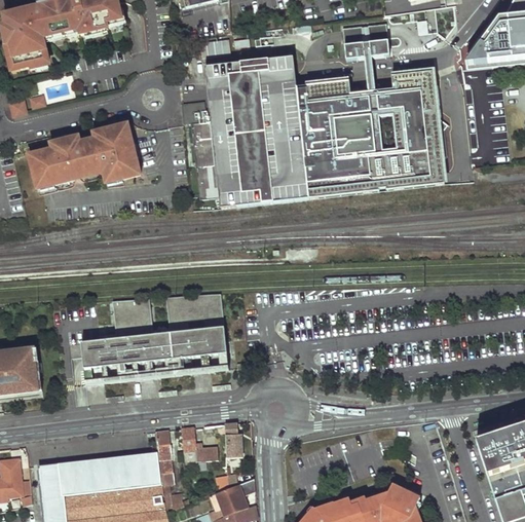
[(12,22),(2,24),(5,34),(3,34),(5,42),(9,41),(12,56),(7,57),(10,70),(29,65),(29,68),(36,66),(35,63),(48,60),(45,47),(44,47),(41,35),(52,32),(52,33),(74,28),(74,27),(78,26),(80,33),(92,30),(91,29),(98,27),(98,29),(108,26),(106,20),(110,19),(111,20),(121,16),(120,9),(118,0),(55,0),(40,4),(40,5),(33,7),(34,10),(27,12),(26,8),(10,11),(12,22)]
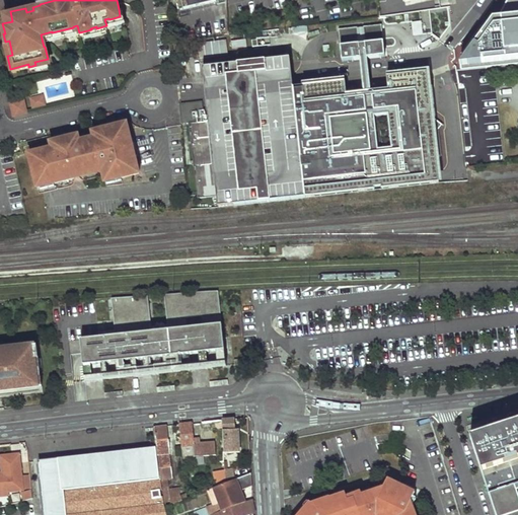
[(506,0),(506,1),(502,8),(501,10),(497,10),(484,27),(479,32),(475,29),(469,37),(474,40),(457,63),(457,65),(517,59),(517,0),(506,0)]
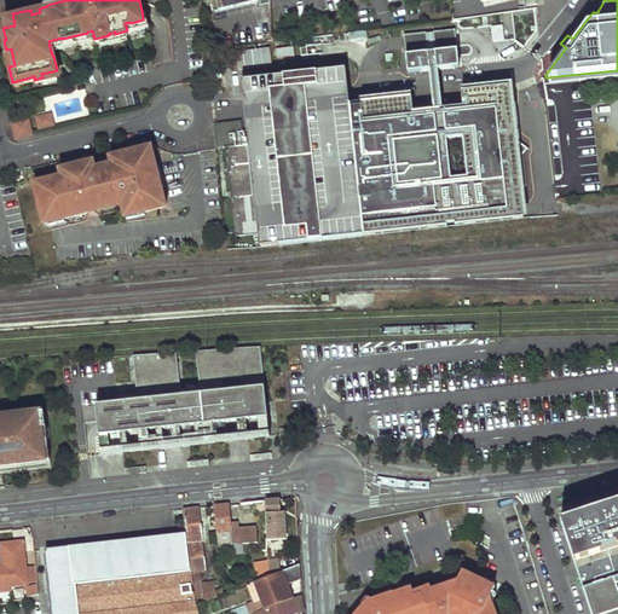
[(492,35),(502,34),(500,21),(490,22),(492,35)]
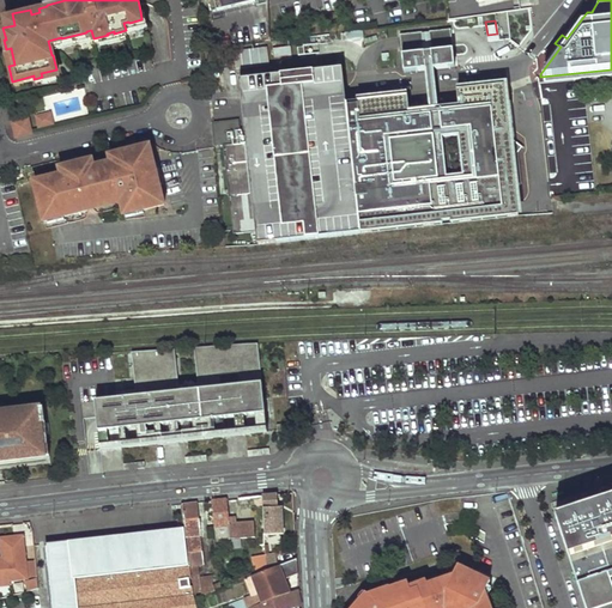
[(400,37),(404,70),(424,67),(429,66),(432,66),(454,64),(450,32),(449,26),(399,32),(400,37)]
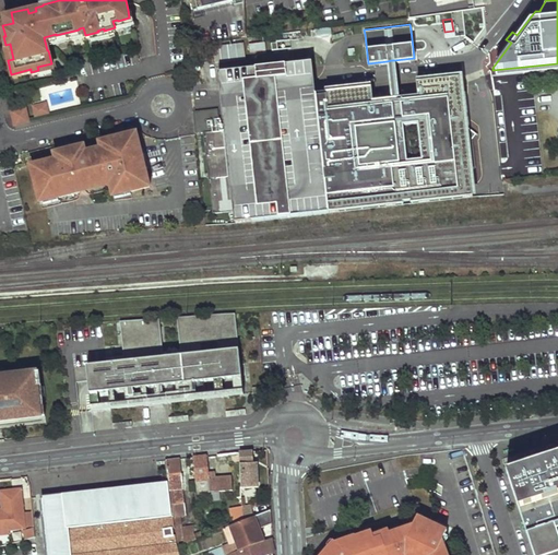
[(260,67),(217,72),(220,87),(234,221),(330,211),(316,93),(313,81),(311,60),(285,63),(284,56),(259,58),(260,67)]
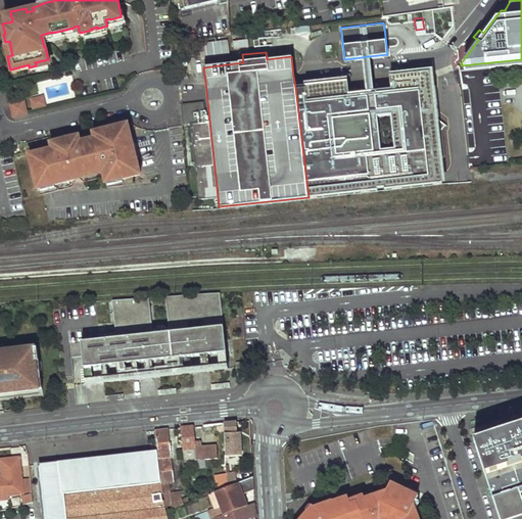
[(366,56),(362,57),(363,71),(366,96),(373,95),(370,69),(369,56),(366,56)]
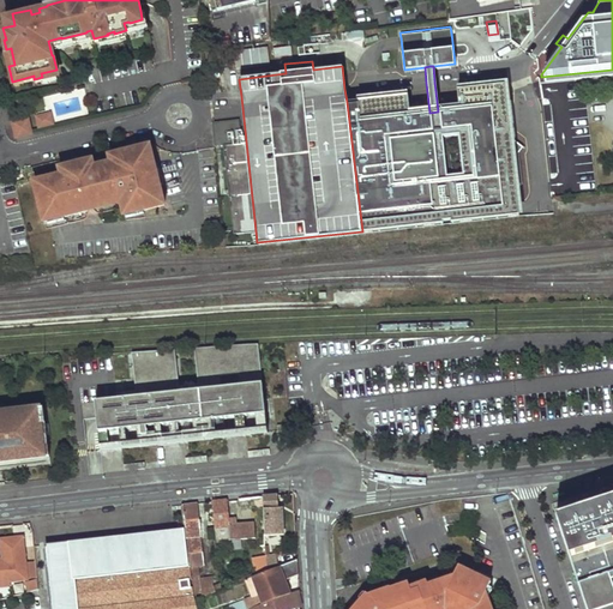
[(347,102),(362,231),(518,213),(517,203),(516,182),(521,182),(518,151),(523,144),(516,139),(511,136),(504,84),(457,89),(460,109),(438,112),(430,113),(410,114),(408,95),(358,100),(358,101),(347,102)]
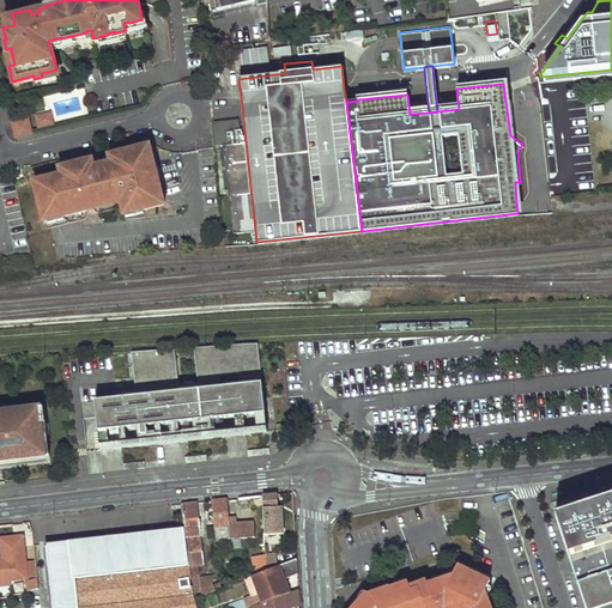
[(38,122),(52,119),(48,109),(42,111),(42,114),(36,115),(38,122)]
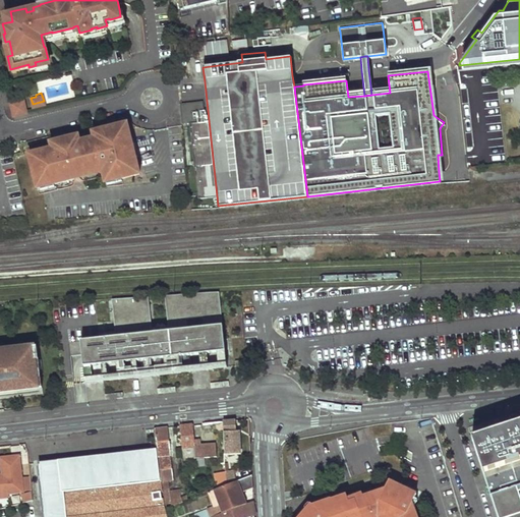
[(22,97),(10,100),(12,112),(24,109),(22,97)]
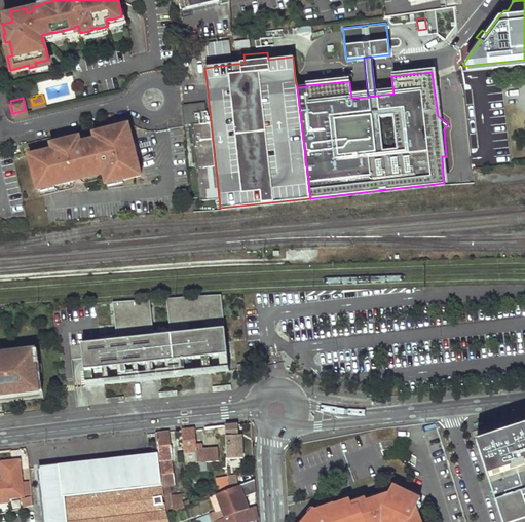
[(181,101),(183,121),(190,120),(205,119),(203,99),(181,101)]
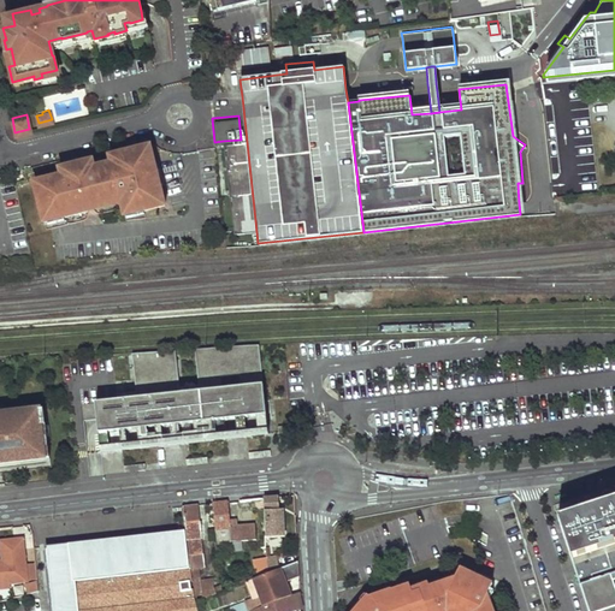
[(241,140),(223,141),(228,189),(231,231),(254,229),(244,138),(241,140)]
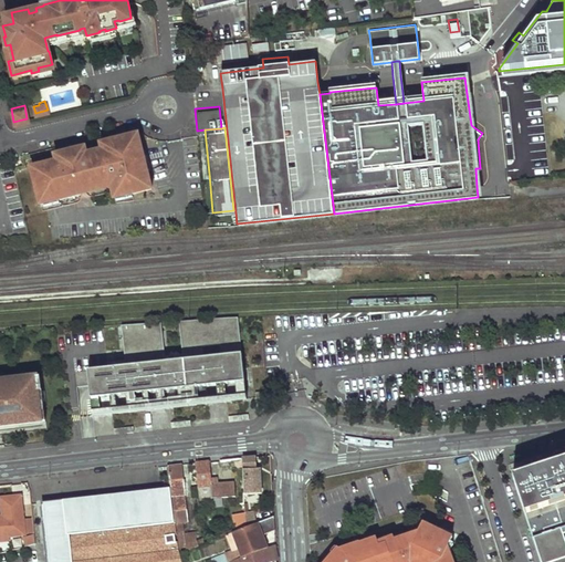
[(55,158),(30,164),(40,200),(51,198),(51,195),(56,194),(56,196),(80,190),(79,186),(77,183),(82,181),(82,185),(110,178),(112,190),(122,188),(123,193),(150,186),(146,167),(144,168),(142,158),(138,158),(137,153),(140,152),(136,134),(127,136),(126,134),(110,138),(111,141),(101,143),(102,147),(85,152),(84,145),(72,147),(74,153),(66,154),(65,148),(54,152),(55,158)]
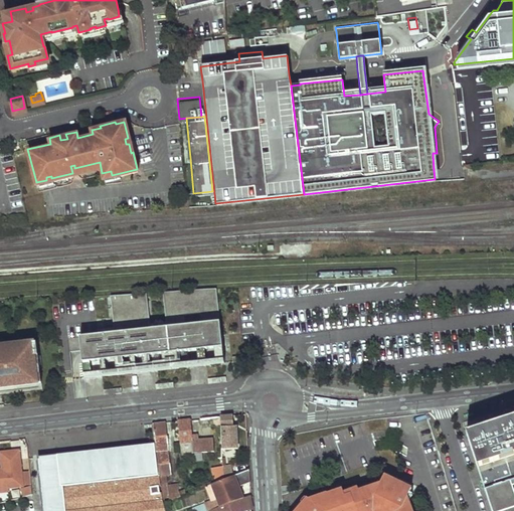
[(147,290),(111,292),(115,329),(79,333),(82,359),(223,343),(220,317),(216,285),(162,288),(166,323),(150,325),(147,290)]
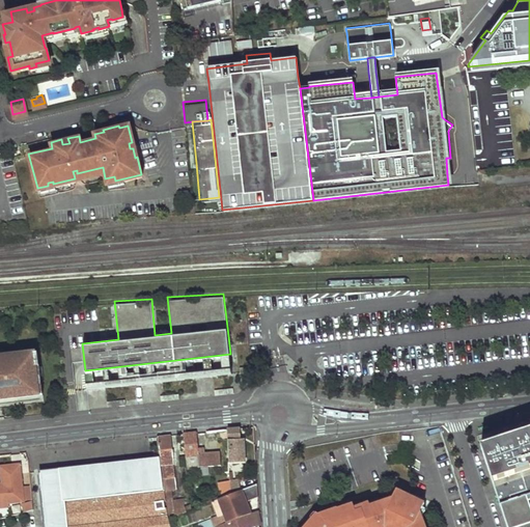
[(0,396),(34,392),(33,385),(40,384),(39,379),(43,379),(42,363),(37,363),(36,350),(0,353),(0,396)]
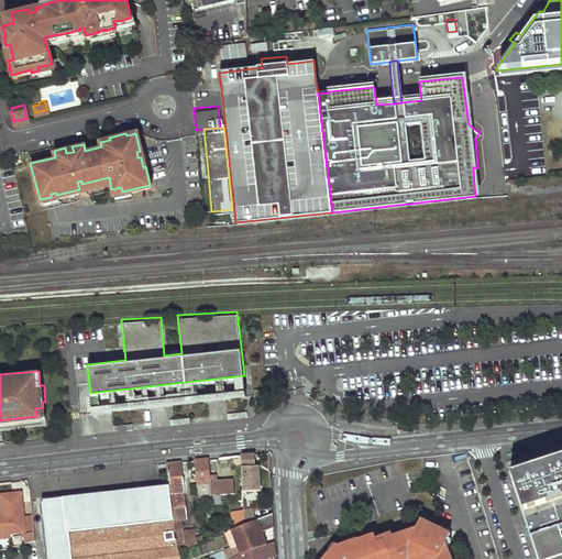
[(241,451),(242,461),(243,488),(260,486),(259,461),(254,461),(254,450),(241,451)]
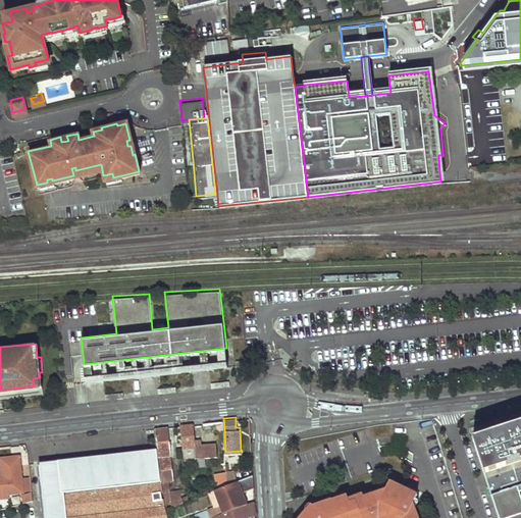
[(223,418),(206,420),(207,428),(220,427),(224,427),(223,418)]
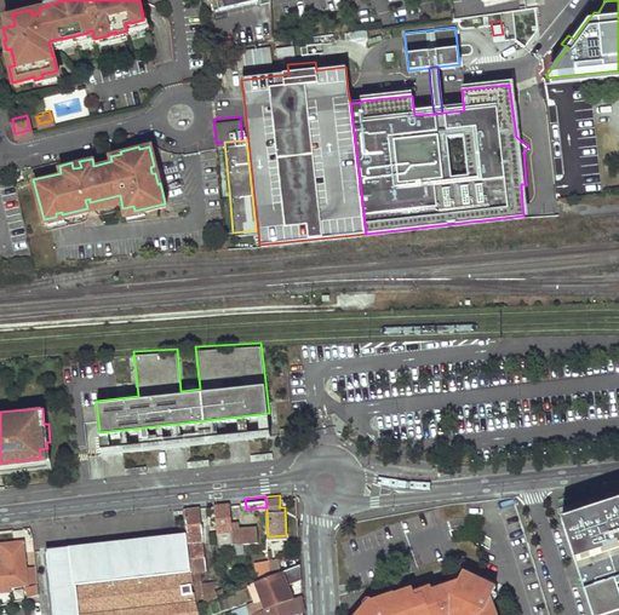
[(618,500),(562,518),(577,559),(618,545),(618,500)]
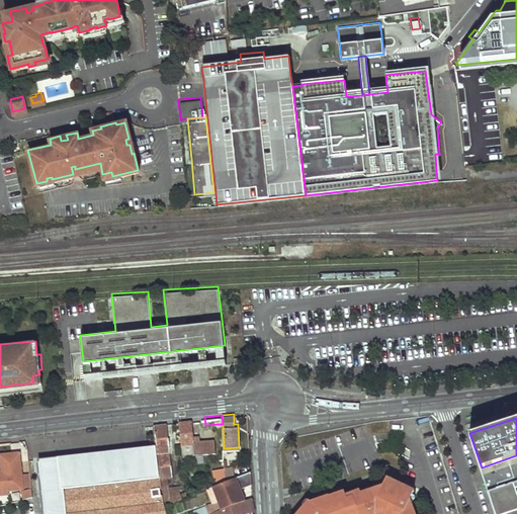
[(180,420),(183,451),(213,450),(213,439),(199,439),(199,435),(192,435),(191,419),(180,420)]
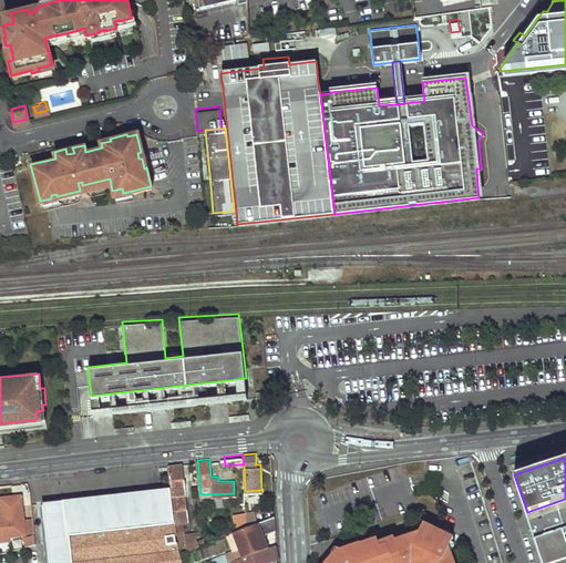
[(179,550),(204,540),(204,534),(195,538),(195,530),(185,531),(183,518),(187,517),(182,462),(171,463),(172,485),(173,487),(176,530),(178,546),(179,550)]
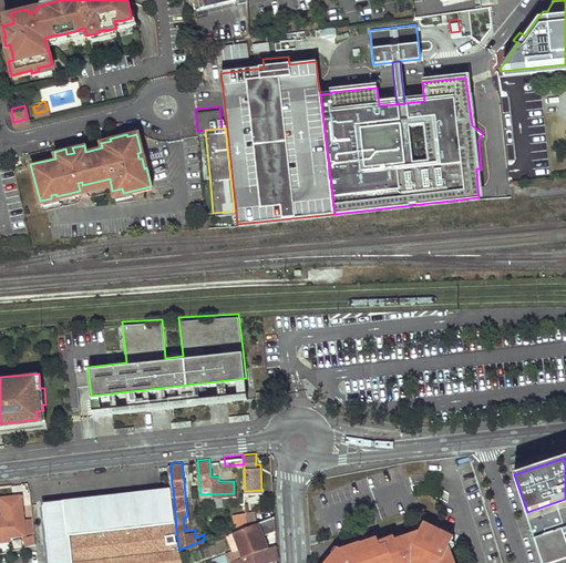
[(174,530),(176,530),(173,487),(134,490),(134,494),(82,500),(82,497),(42,501),(47,542),(48,562),(182,562),(179,550),(178,546),(166,548),(166,539),(175,538),(174,530)]
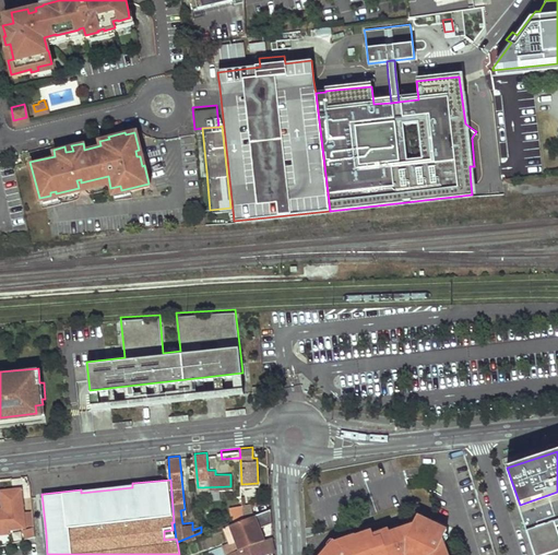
[(132,483),(81,489),(81,493),(132,487),(132,483)]
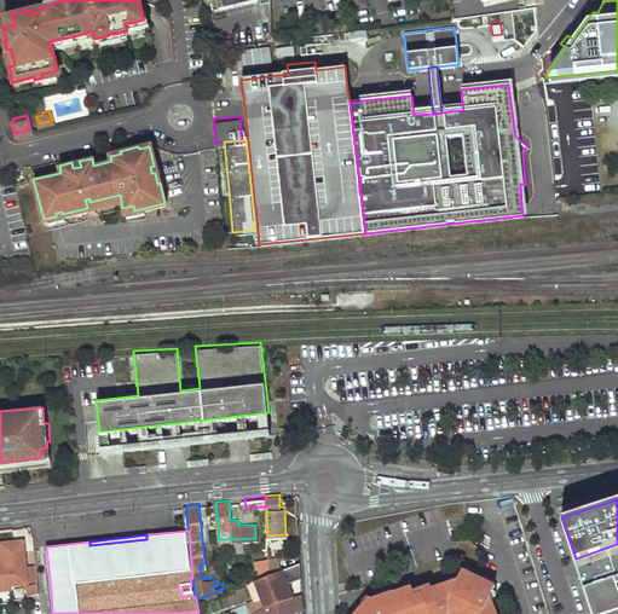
[(23,536),(0,539),(3,560),(3,562),(0,562),(0,583),(29,579),(23,536)]
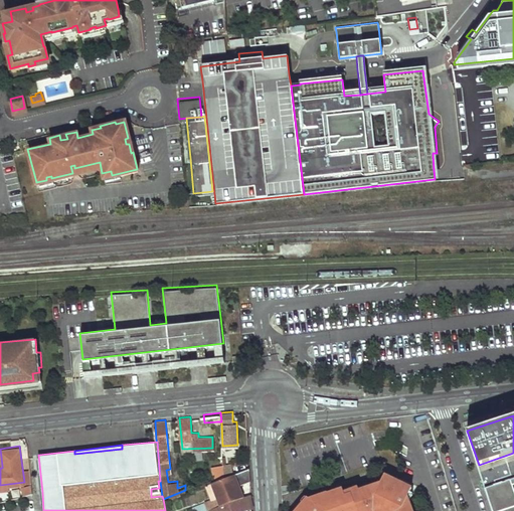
[(513,453),(479,465),(488,492),(513,484),(513,483),(513,453)]
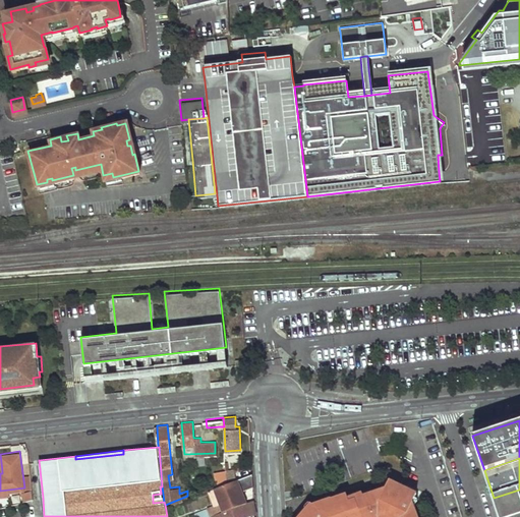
[(323,478),(336,473),(333,466),(320,470),(323,478)]
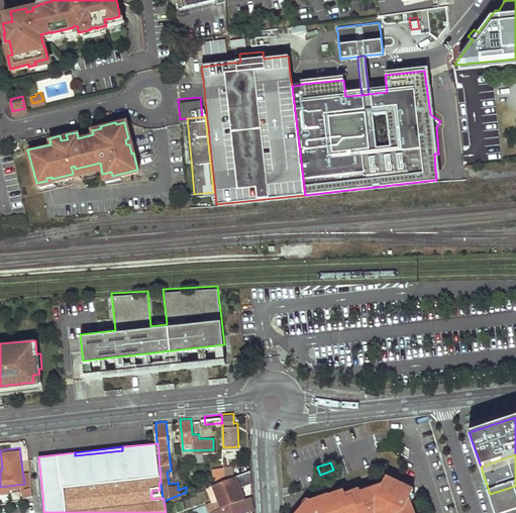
[(225,466),(225,477),(234,473),(232,464),(225,466)]
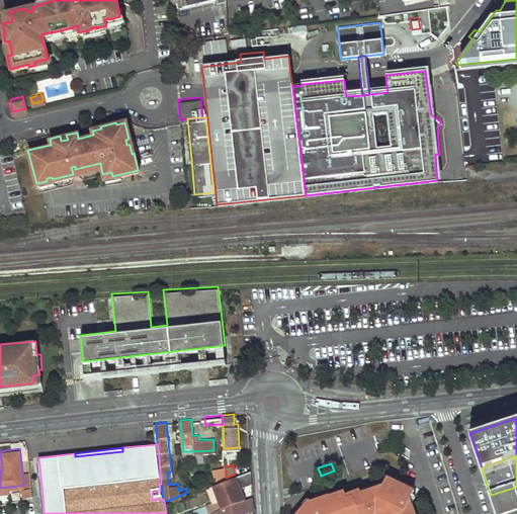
[(214,482),(226,478),(226,466),(213,467),(214,482)]
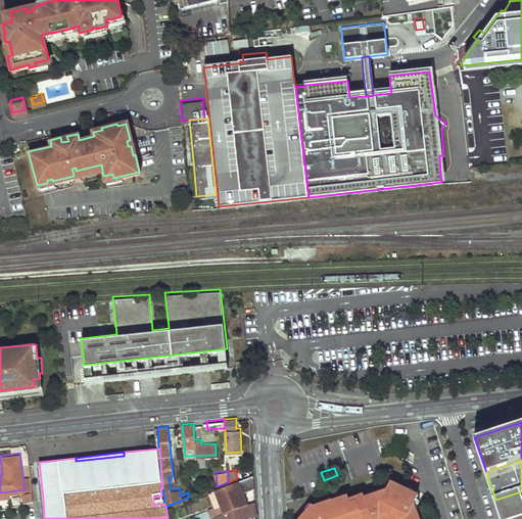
[(217,486),(211,488),(216,500),(218,504),(190,513),(191,518),(201,518),(209,516),(244,504),(239,491),(242,490),(253,486),(253,481),(253,474),(251,474),(237,478),(228,482),(217,486)]
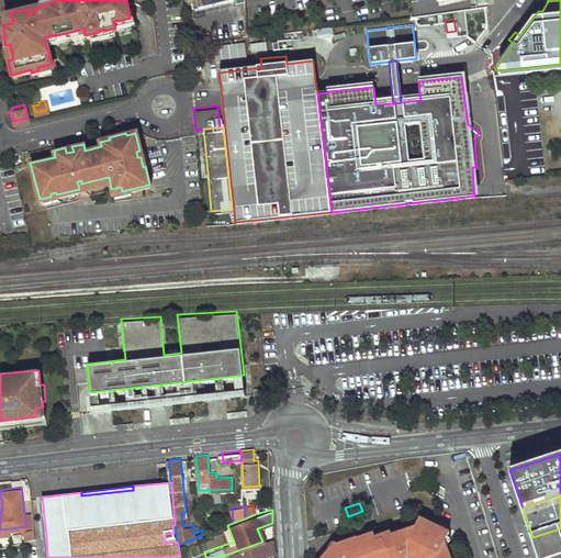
[(417,515),(412,528),(408,526),(391,533),(376,538),(374,535),(373,531),(357,536),(356,536),(337,543),(335,540),(320,557),(399,557),(406,556),(411,557),(449,557),(445,544),(442,543),(448,531),(434,523),(417,515)]
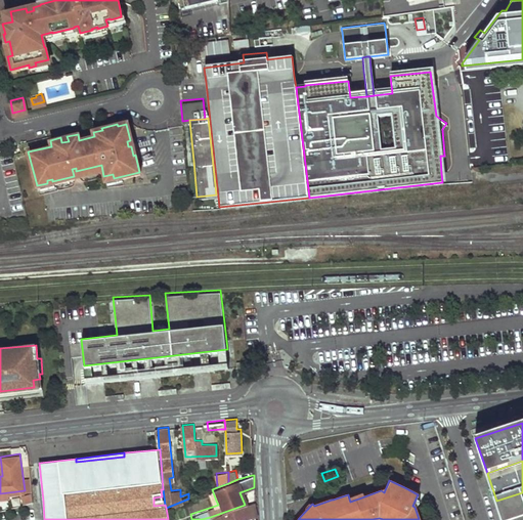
[(522,519),(522,495),(522,492),(496,501),(502,519),(522,519)]
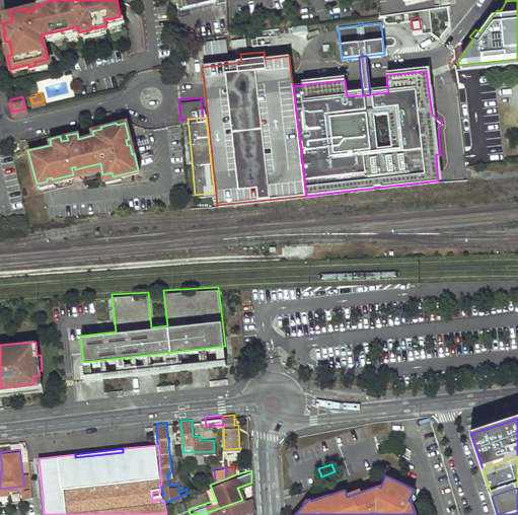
[(242,500),(208,512),(209,514),(232,514),(252,508),(250,497),(245,499),(242,500)]
